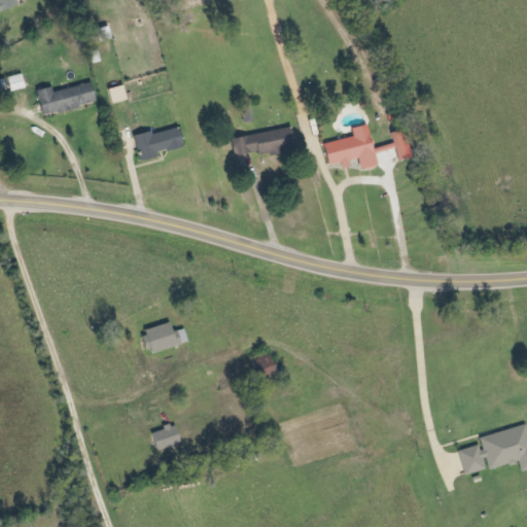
[(0,0),(0,10),(18,7),(15,0),(0,0)]
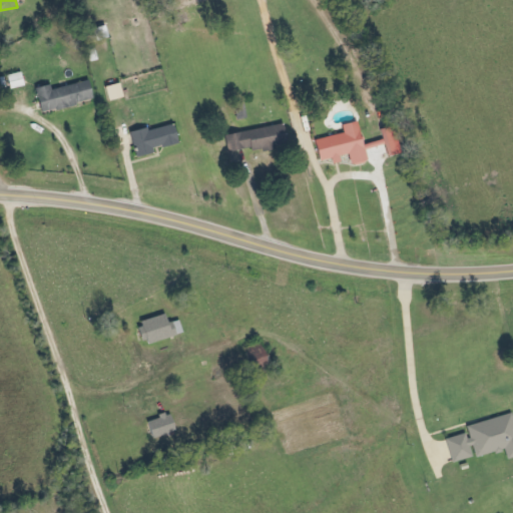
[(37,88),(42,113),(95,100),(90,81),(53,90),(52,85),(37,88)]
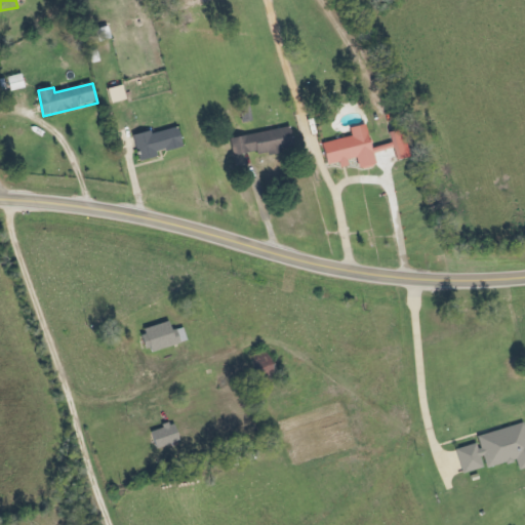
[(113,104),(128,101),(124,85),(109,89),(113,104)]
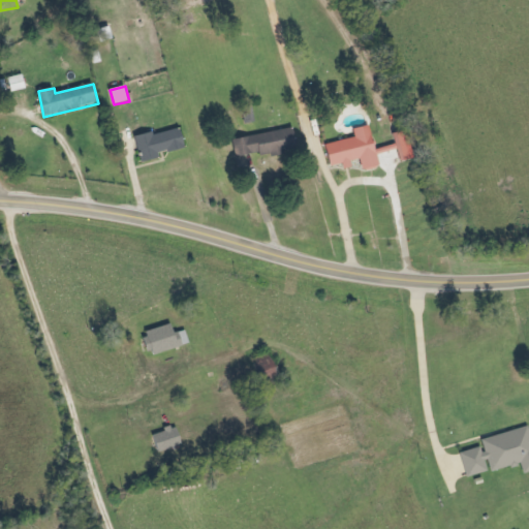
[(327,145),(332,169),(352,164),(352,161),(362,159),(364,170),(380,166),(378,155),(398,151),(401,161),(414,158),(408,130),(394,133),(396,144),(375,149),(370,125),(354,129),(356,138),(327,145)]
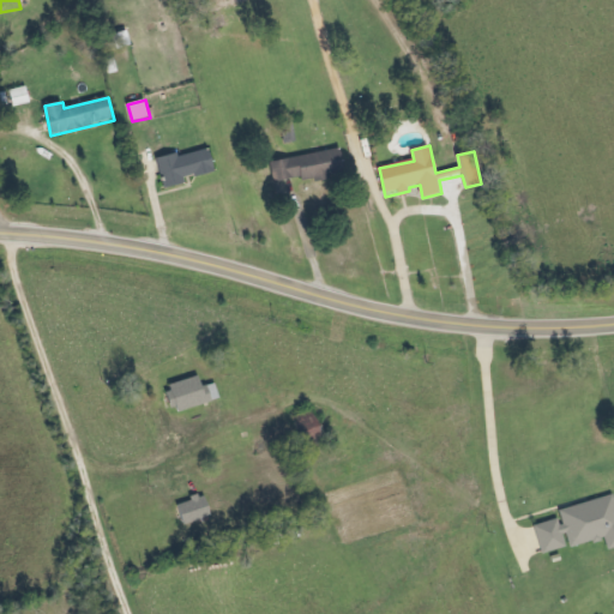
[(215,172),(210,148),(158,160),(166,188),(186,184),(185,179),(215,172)]
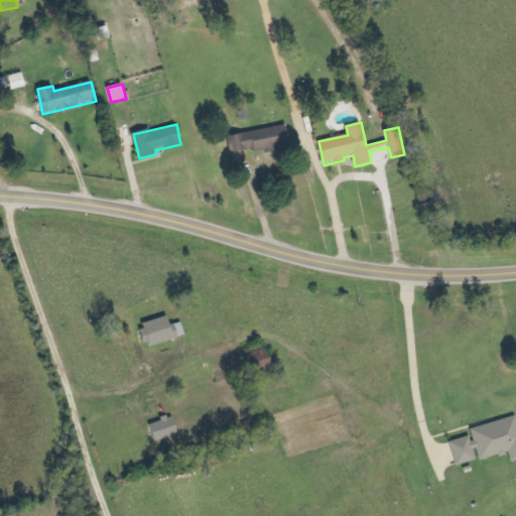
[(290,145),(287,125),(229,135),(233,155),(290,145)]
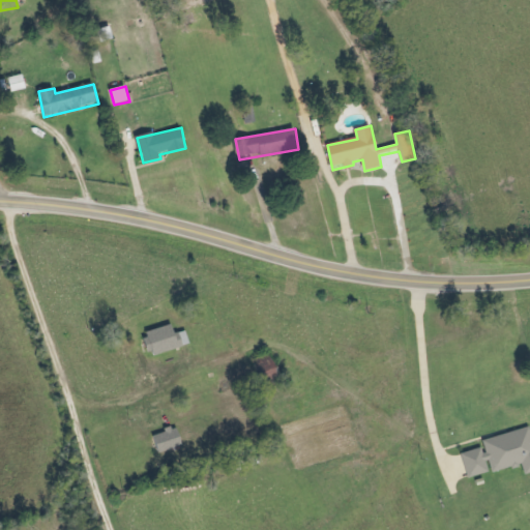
[(186,331),(174,334),(172,326),(144,332),(149,355),(190,346),(186,331)]
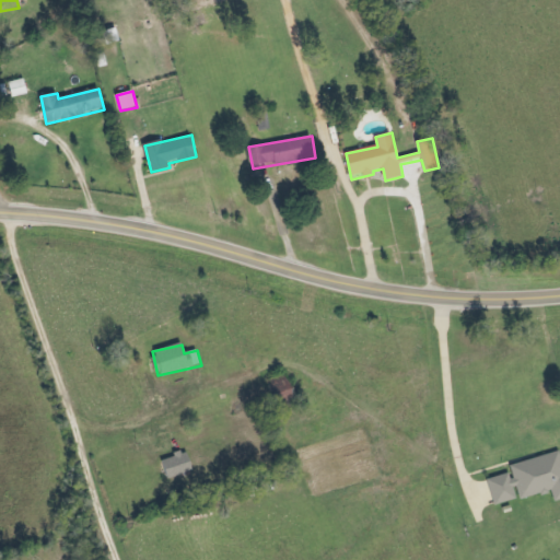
[(187,452),(162,459),(168,479),(193,471),(187,452)]
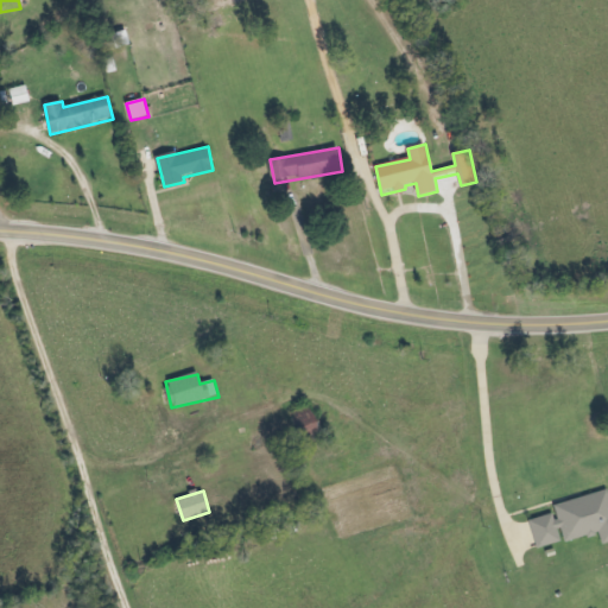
[(607,543),(607,491),(552,506),(555,513),(530,520),(538,549),(563,542),(563,543),(600,533),(603,545),(607,543)]
